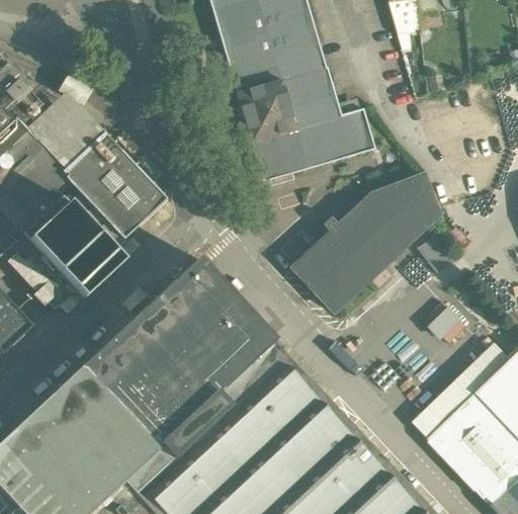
[(341,114),(327,66),(326,67),(305,0),(208,0),(237,92),(235,93),(250,142),(251,141),(262,180),(374,147),(363,108),(341,114)]
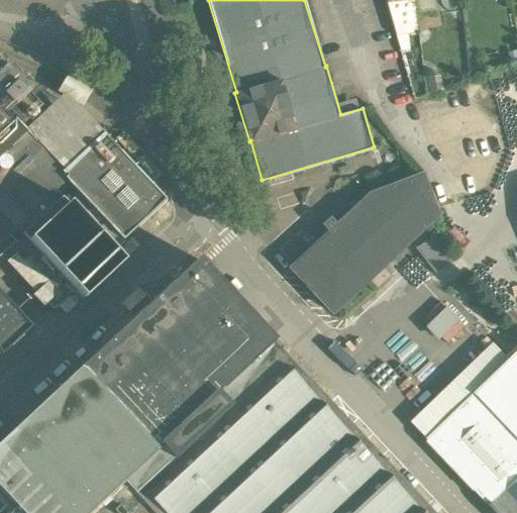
[(400,25),(395,26),(399,40),(404,40),(400,25)]
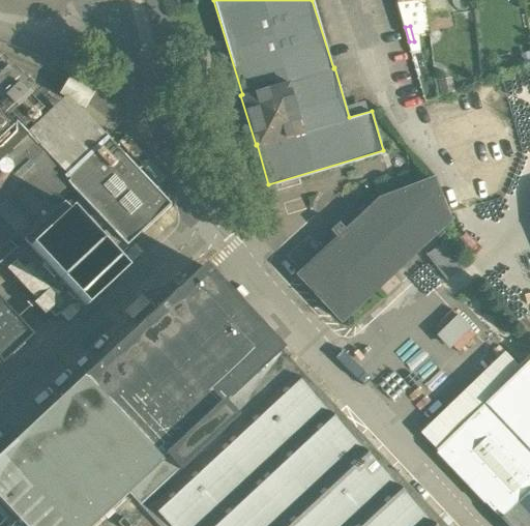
[(0,115),(9,125),(16,120),(45,92),(11,57),(0,56),(0,115)]
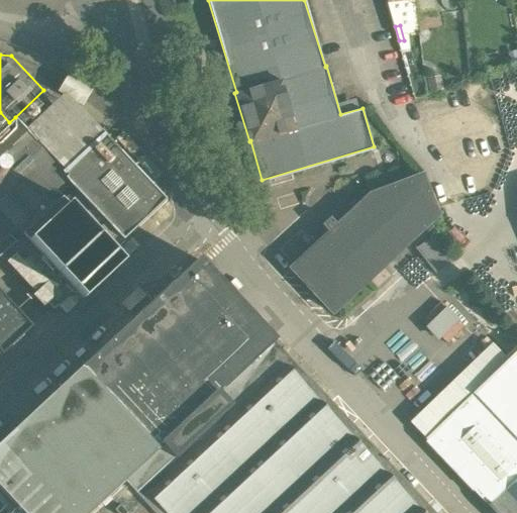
[(337,100),(340,109),(358,105),(356,95),(337,100)]
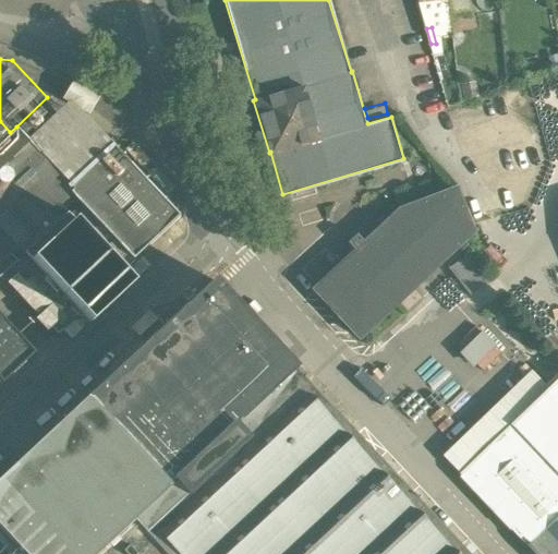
[(0,381),(0,382),(34,350),(0,314),(0,269),(35,308),(28,314),(34,321),(40,314),(58,333),(81,312),(89,321),(132,281),(68,213),(27,250),(20,242),(73,193),(133,257),(178,215),(110,142),(68,182),(16,127),(10,132),(0,121),(0,381)]
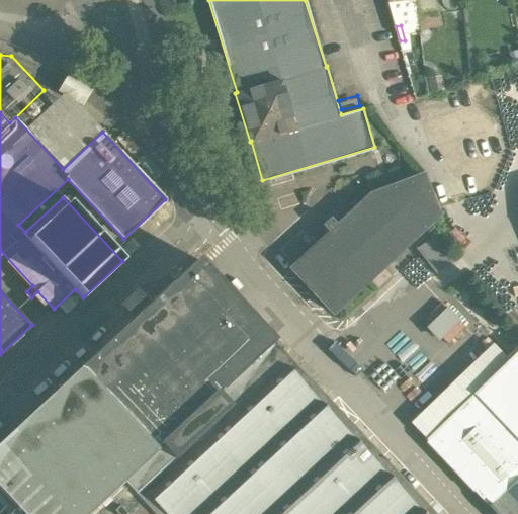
[(330,230),(291,265),(332,310),(437,213),(422,174),(369,192),(337,223),(330,216),(323,222),(330,230)]
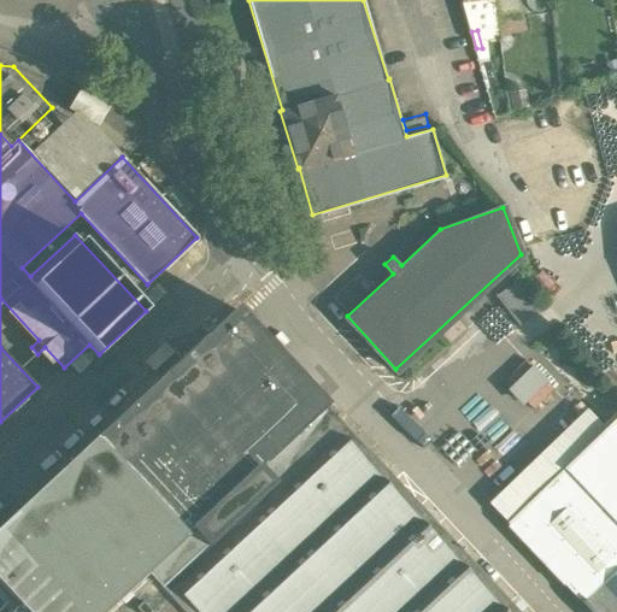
[(518,319),(536,309),(517,278),(499,289),(518,319)]
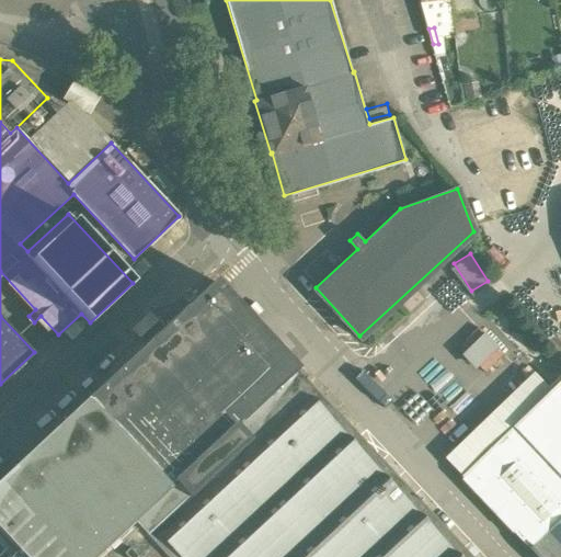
[(483,329),(465,352),(478,363),(496,340),(483,329)]
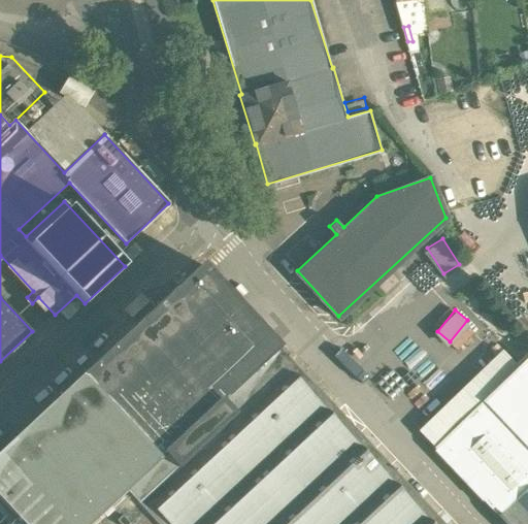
[(527,523),(527,356),(519,365),(505,352),(420,433),(505,523),(527,523)]
